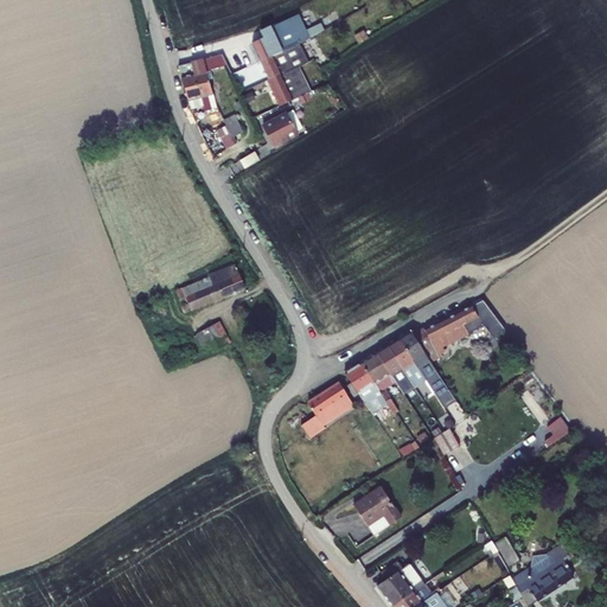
[(253,44),(261,62),(298,44),(311,38),(310,34),(307,36),(301,21),(282,31),(274,34),(273,34),(253,44)]
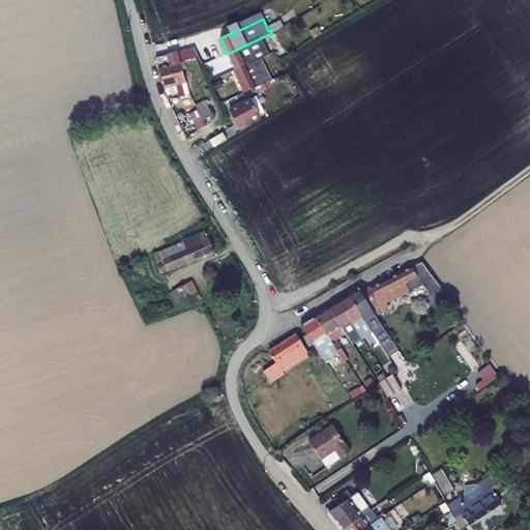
[(321,33),(317,27),(311,31),(315,37),(321,33)]
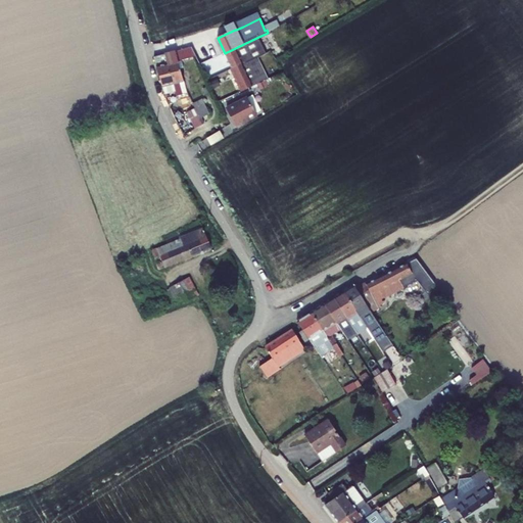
[(256,38),(225,53),(232,68),(254,58),(265,53),(256,38)]
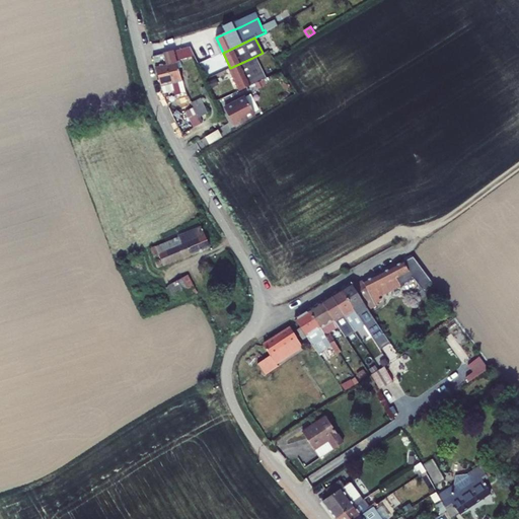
[(174,91),(175,95),(186,92),(176,61),(195,57),(190,47),(174,51),(163,54),(172,84),(174,91)]
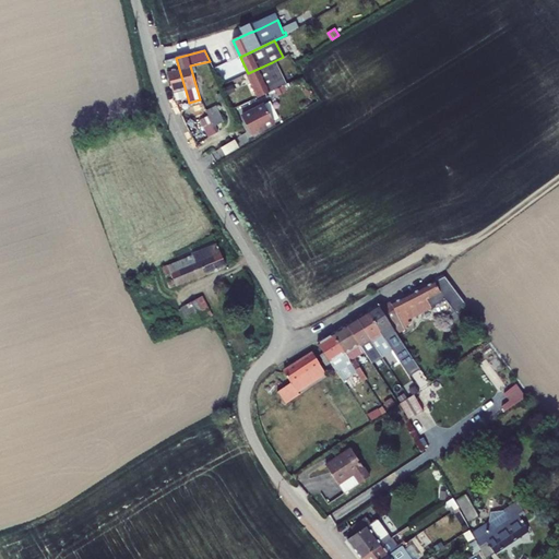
[(283,57),(272,62),(248,73),(258,92),(281,81),(292,76),(283,57)]
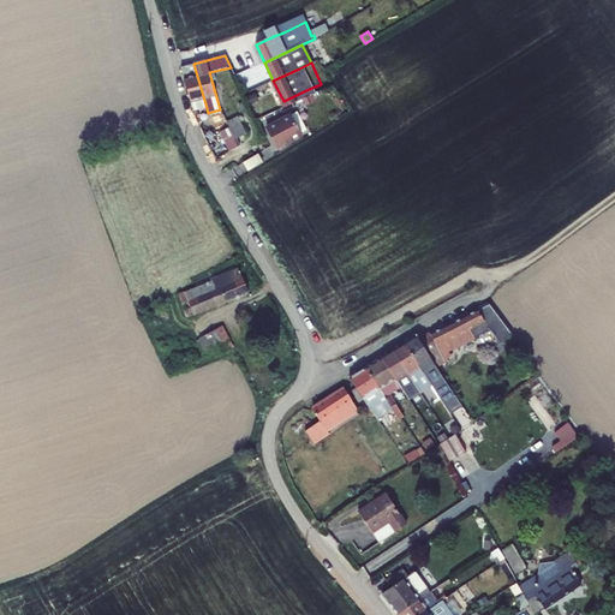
[(181,67),(191,103),(204,100),(193,64),(181,67)]
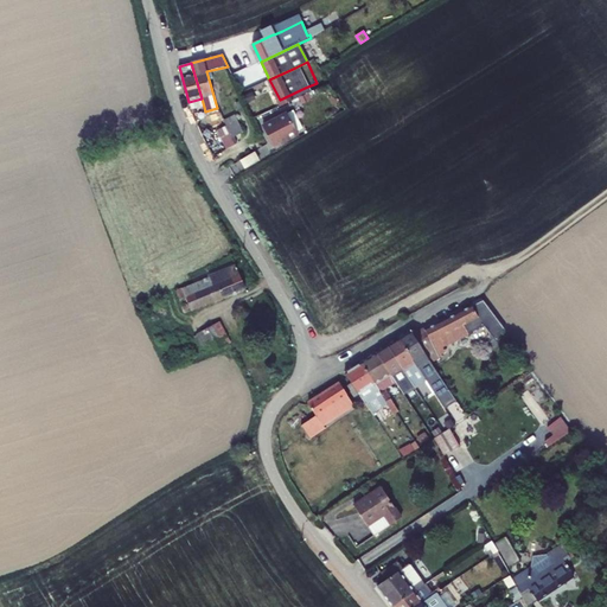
[(189,102),(191,110),(204,107),(202,98),(189,102)]
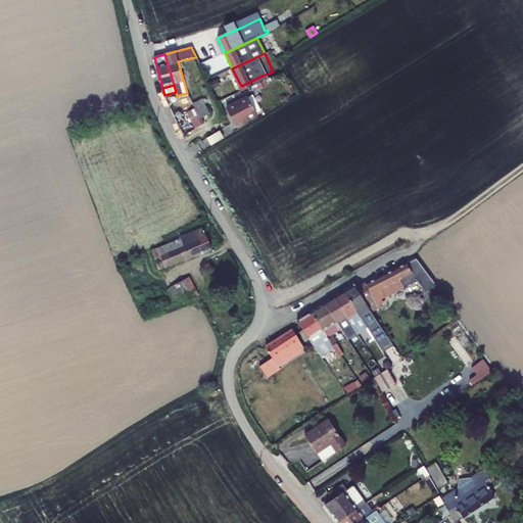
[(230,112),(238,128),(263,113),(253,98),(230,112)]
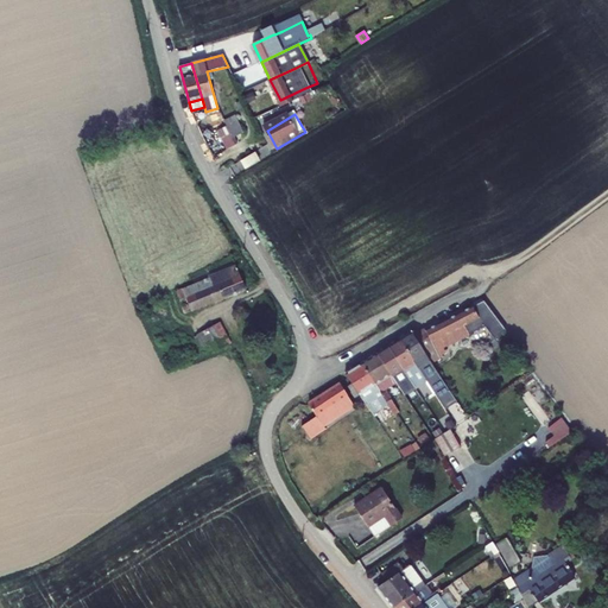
[(235,115),(225,121),(227,127),(233,138),(244,132),(235,115)]
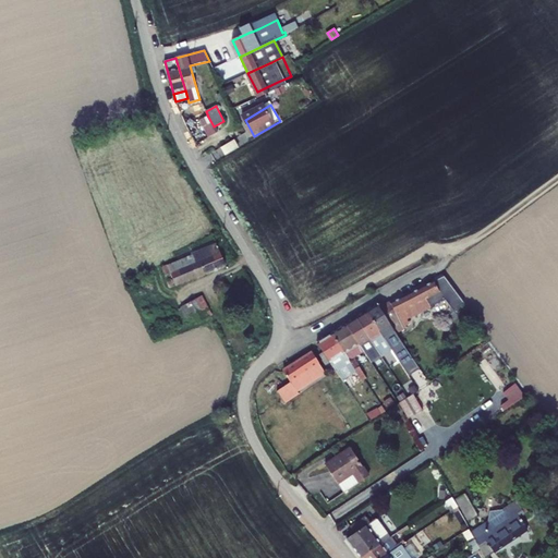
[(208,137),(217,133),(214,126),(208,117),(199,120),(208,137)]
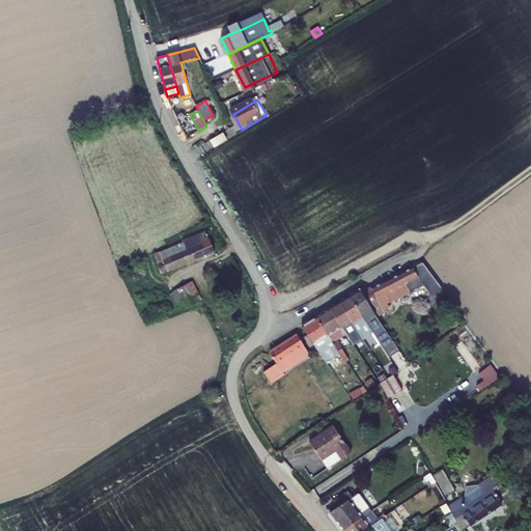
[(212,140),(216,147),(228,139),(224,133),(212,140)]
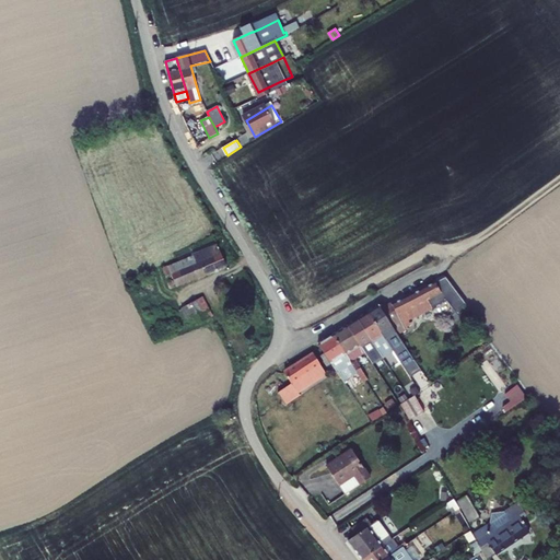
[(165,276),(196,264),(194,257),(219,247),(218,245),(193,256),(163,269),(165,276)]
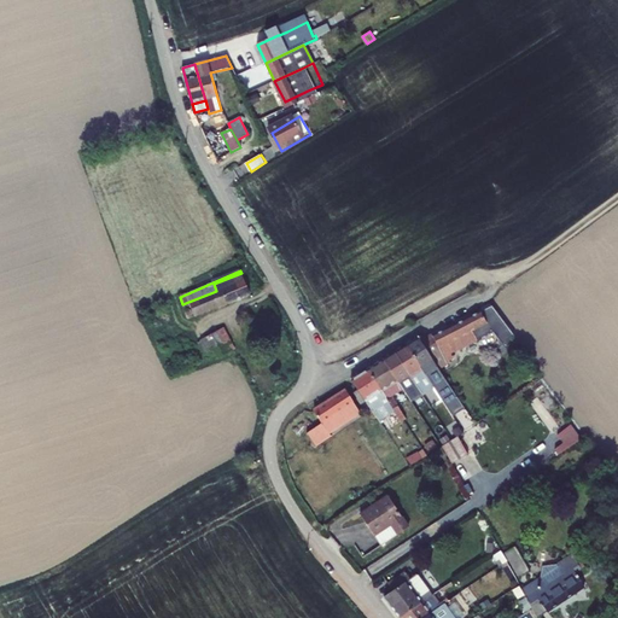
[(242,273),(214,284),(216,291),(182,304),(188,319),(250,293),(242,273)]
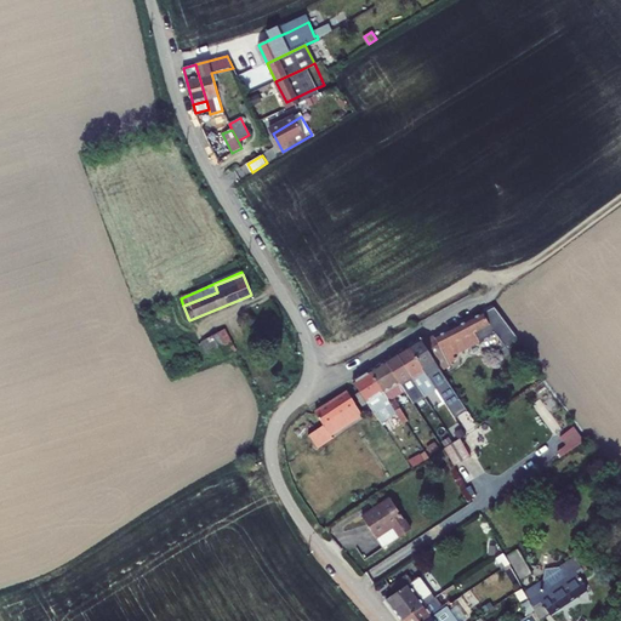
[(434,339),(423,345),(431,355),(440,370),(449,365),(448,363),(456,358),(455,354),(489,337),(485,328),(489,325),(483,313),(434,337),(434,339)]
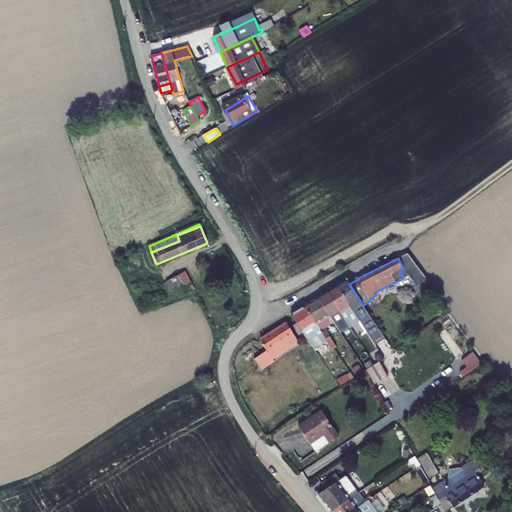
[(185,272),(172,279),(174,284),(188,277),(185,272)]
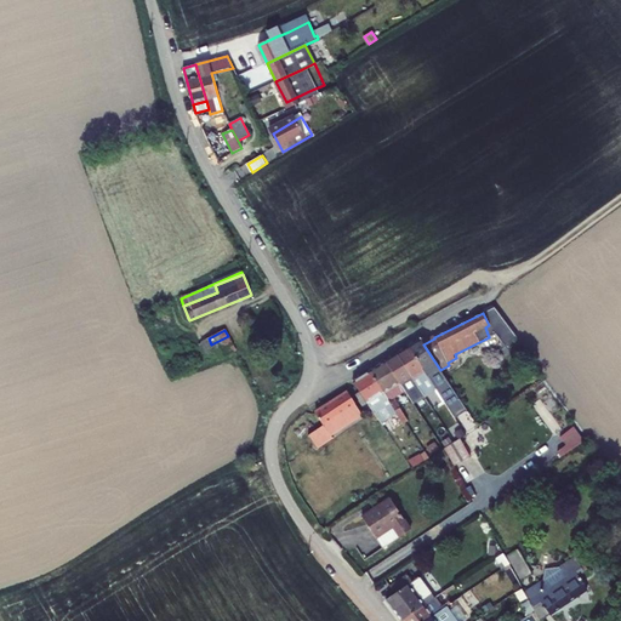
[(237,352),(231,341),(228,336),(211,345),(220,360),(237,352)]
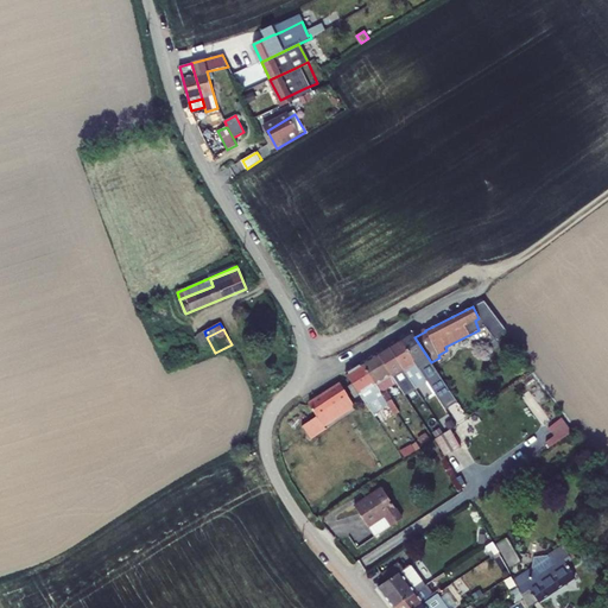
[(439,375),(432,363),(431,362),(422,348),(415,337),(412,333),(400,340),(420,372),(423,375),(426,381),(429,384),(439,375)]
